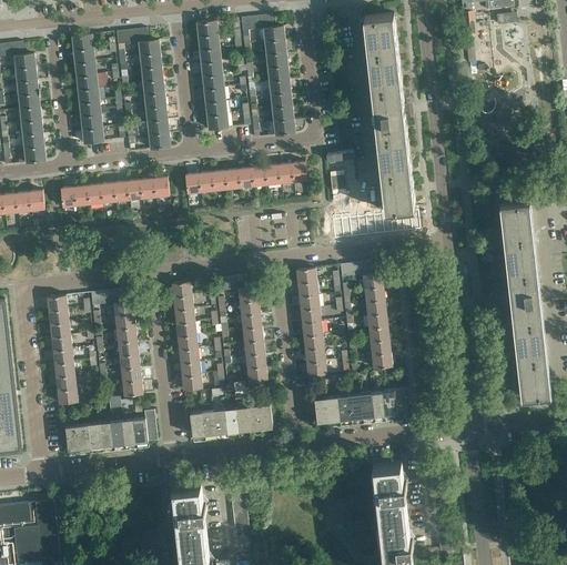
[(513,1),(512,0),(461,0),(462,4),(463,13),(462,13),(462,16),(465,40),(468,40),(474,39),(471,13),(469,3),(484,2),(485,11),(487,10),(507,8),(513,8),(513,1)]
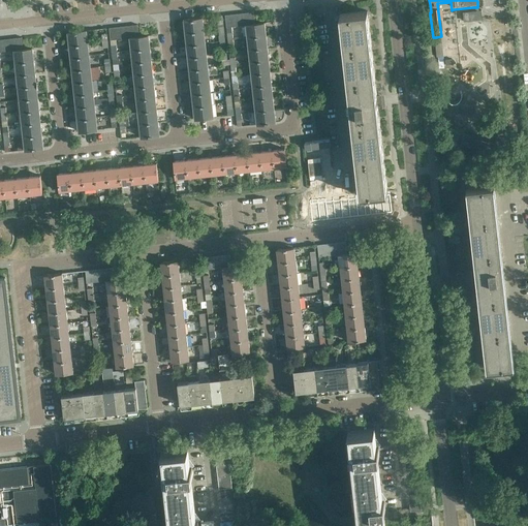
[(469,14),(463,14),(463,22),(480,21),(480,12),(469,12),(469,14)]
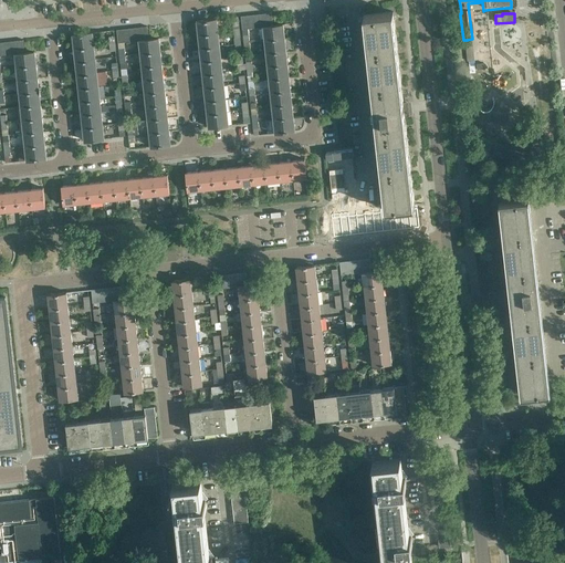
[(363,18),(385,211),(412,208),(403,117),(407,117),(406,106),(401,106),(391,14),(363,18)]
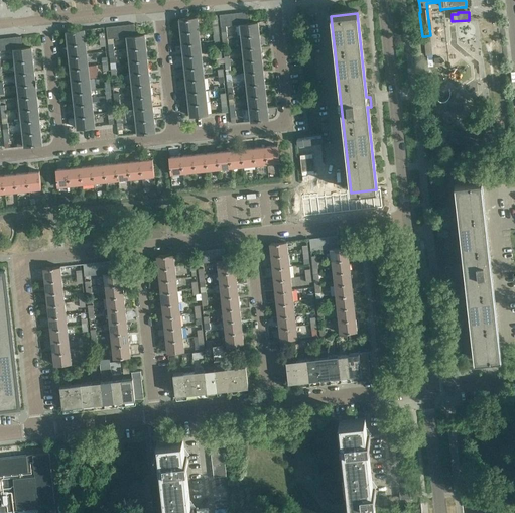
[(196,20),(179,22),(180,34),(198,32),(196,20)]
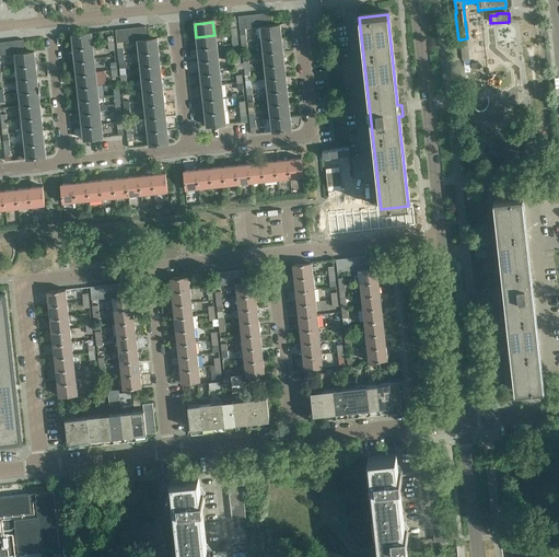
[(269,28),(263,30),(260,30),(261,43),(280,41),(279,27),(269,27),(269,28)]
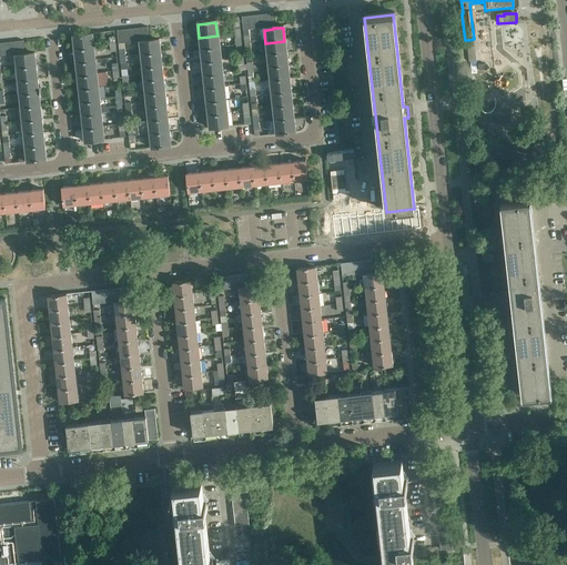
[(72,38),(74,51),(93,49),(91,36),(72,38)]
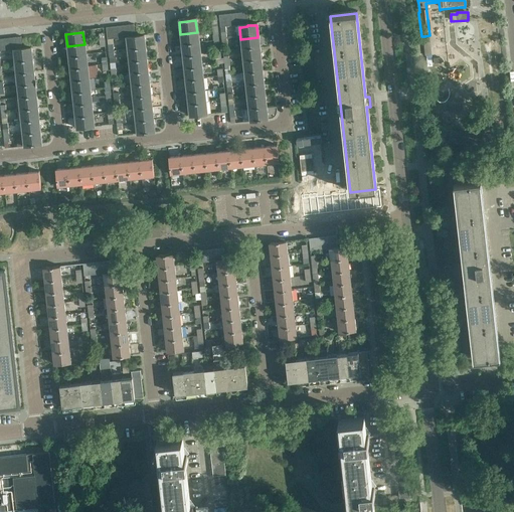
[(197,32),(180,34),(181,46),(198,44),(197,32)]
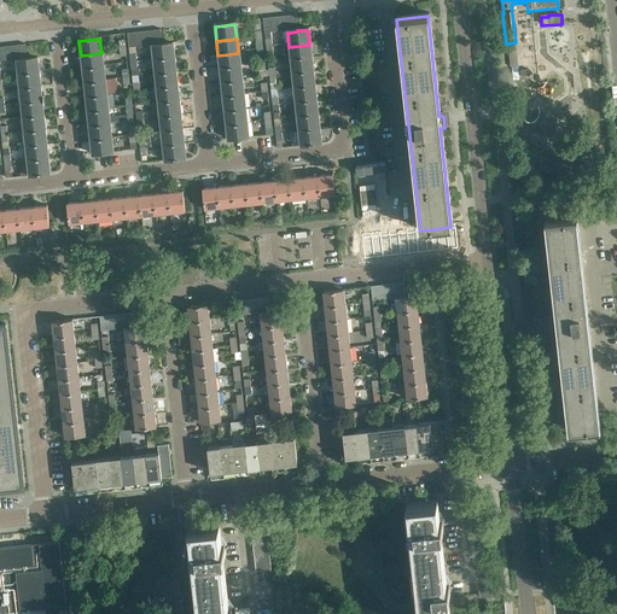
[(511,47),(510,44),(506,44),(508,70),(517,69),(514,47),(511,47)]
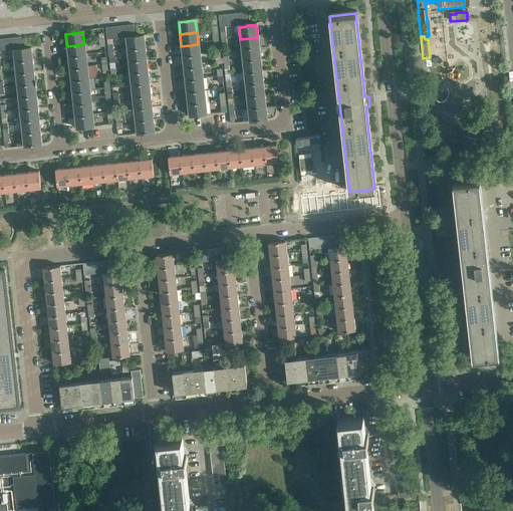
[(135,39),(129,39),(126,39),(127,51),(145,49),(143,37),(135,38),(135,39)]
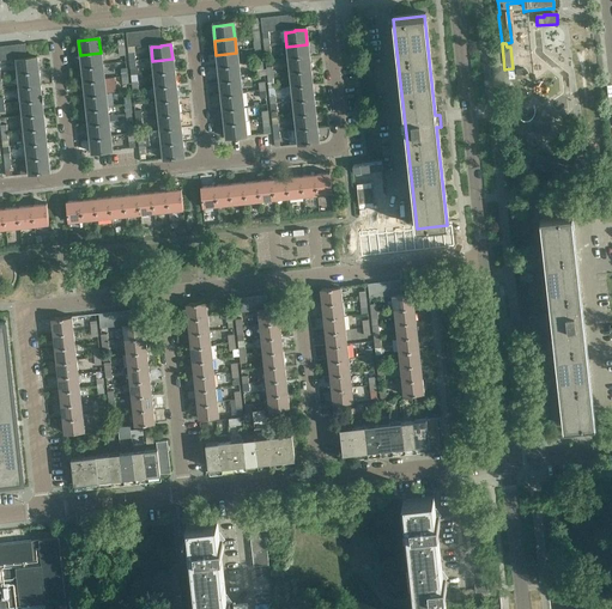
[(307,44),(286,47),(289,61),(308,59),(307,44)]
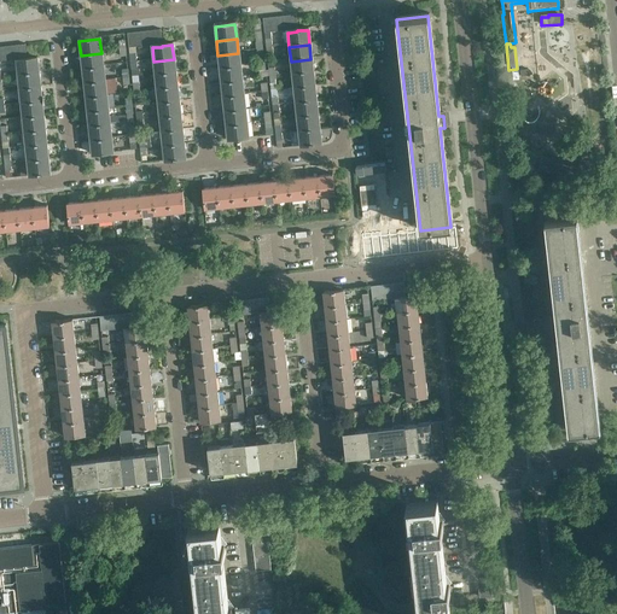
[(102,53),(81,56),(82,70),(103,68),(102,53)]
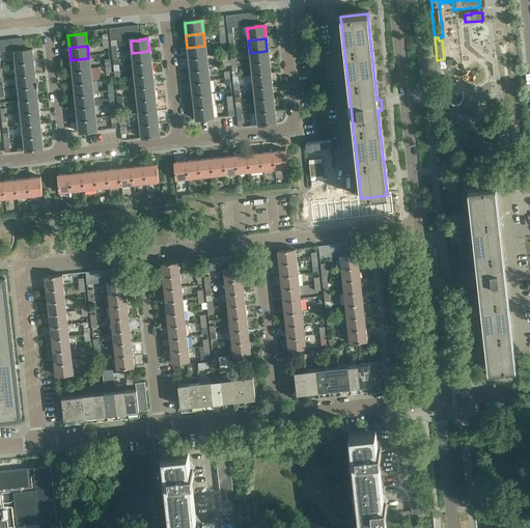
[(204,46),(187,48),(189,60),(205,58),(204,46)]
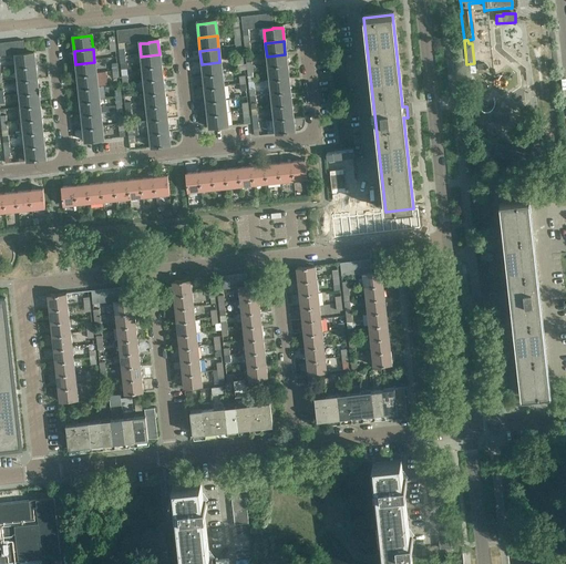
[(17,57),(14,58),(17,71),(34,69),(33,54),(23,55),(23,57),(17,57)]
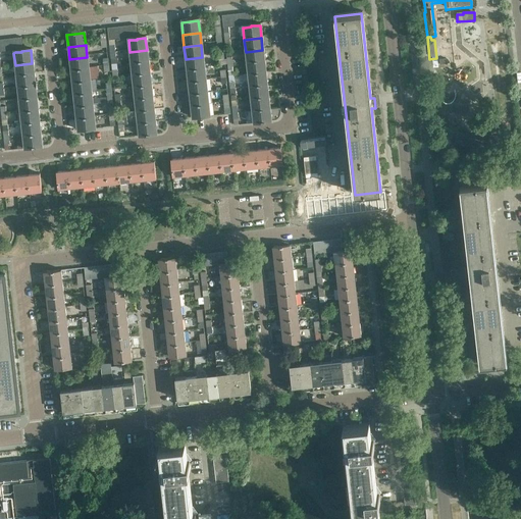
[(147,50),(129,52),(131,64),(148,63),(147,50)]
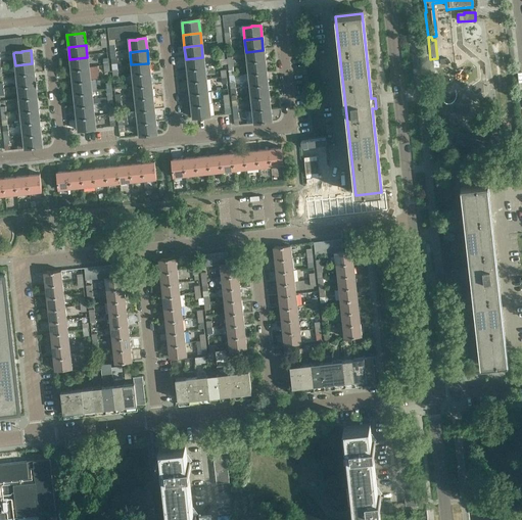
[(263,50),(246,52),(247,64),(264,62),(263,50)]
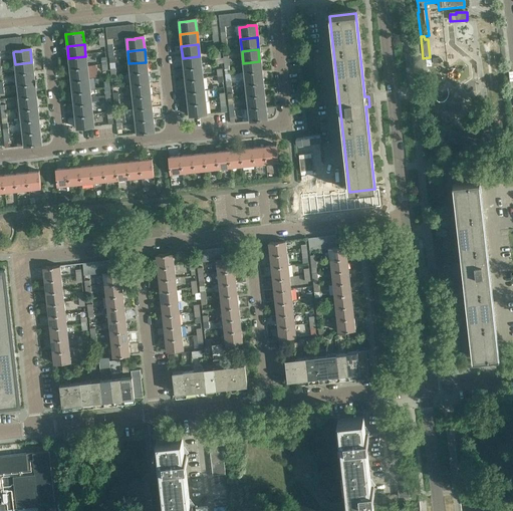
[(85,56),(68,58),(69,70),(86,68),(85,56)]
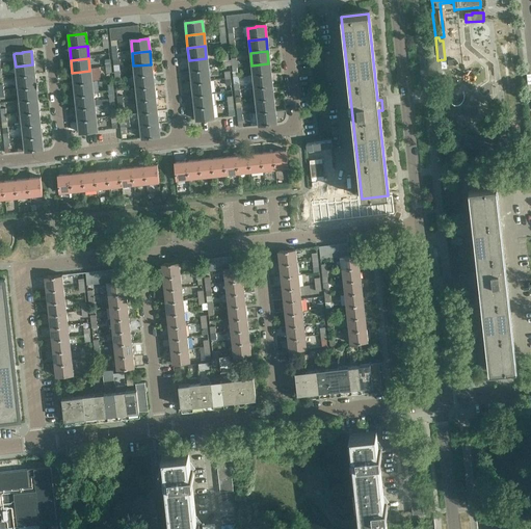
[(206,58),(189,60),(190,73),(208,71),(206,58)]
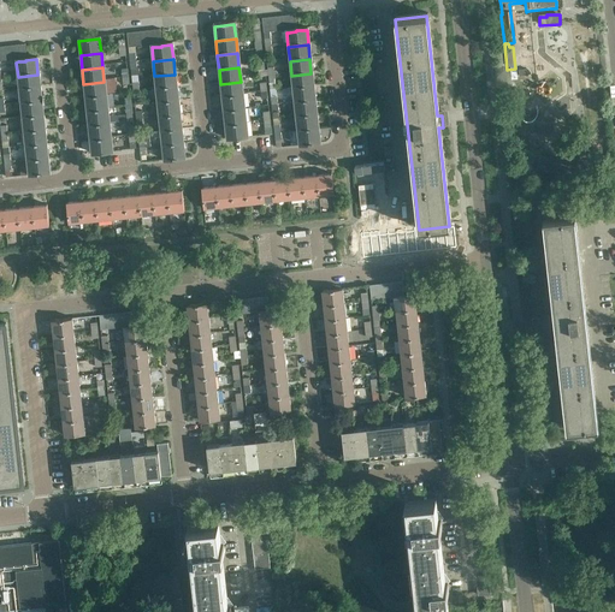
[(311,73),(291,76),(293,90),(313,88),(311,73)]
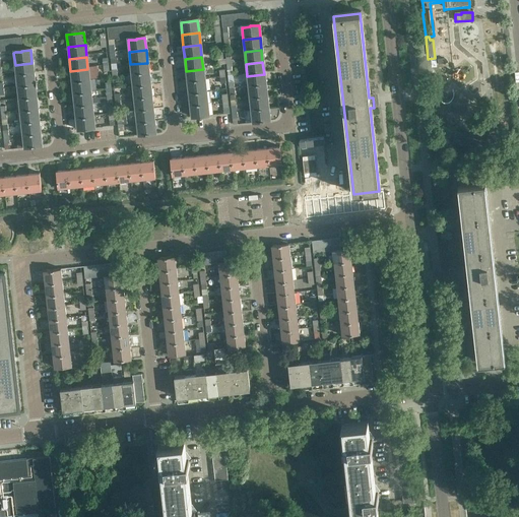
[(31,63),(15,65),(16,77),(34,75),(31,63)]
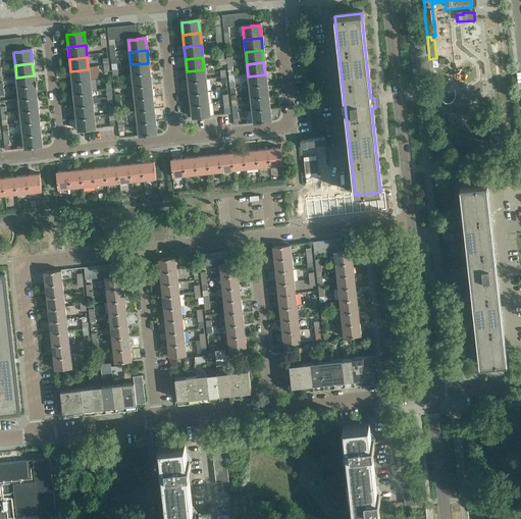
[(148,63),(131,64),(133,78),(149,75),(148,63)]
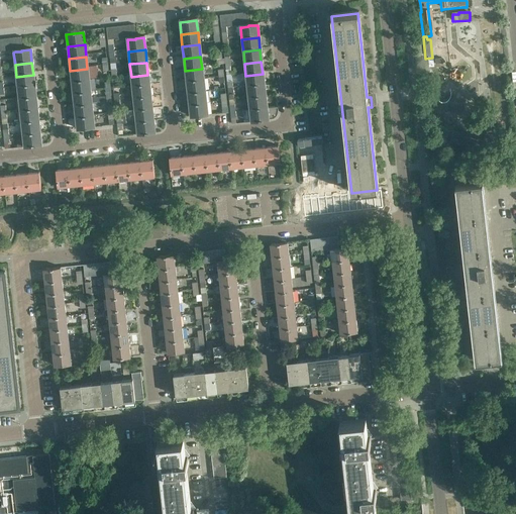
[(70,71),(72,83),(89,81),(87,69),(70,71)]
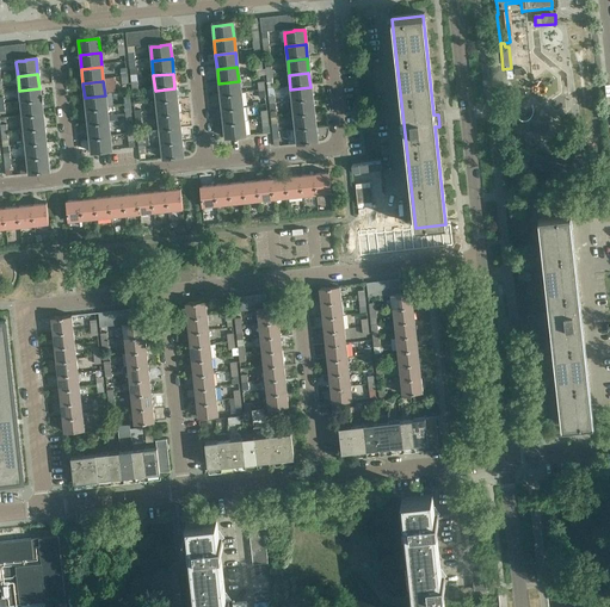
[(239,81),(219,84),(220,98),(240,95),(239,81)]
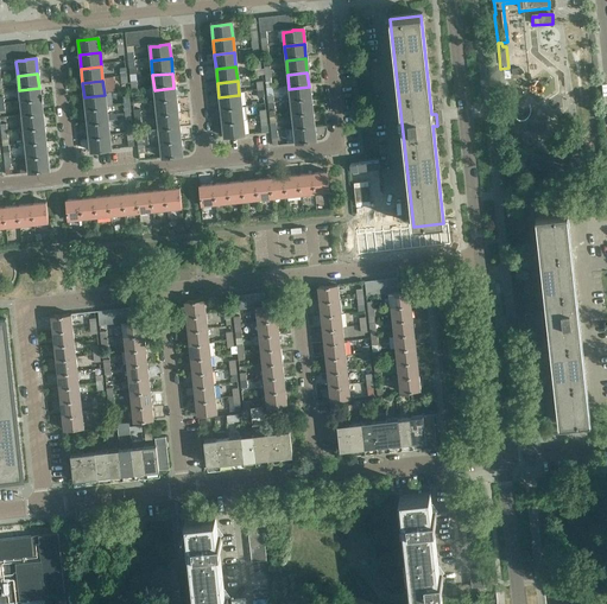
[(309,87),(289,89),(290,103),(310,101),(309,87)]
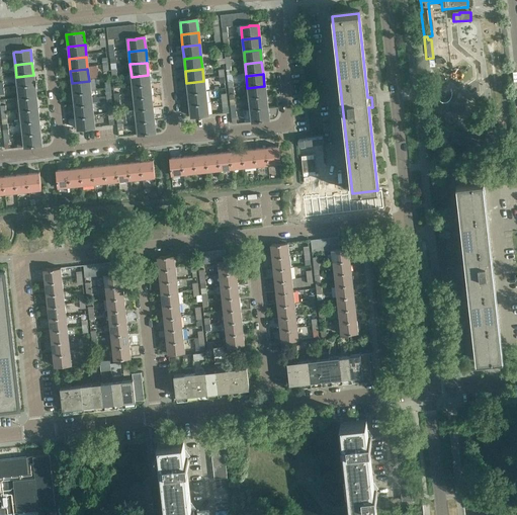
[(33,75),(16,77),(17,89),(34,87),(33,75)]
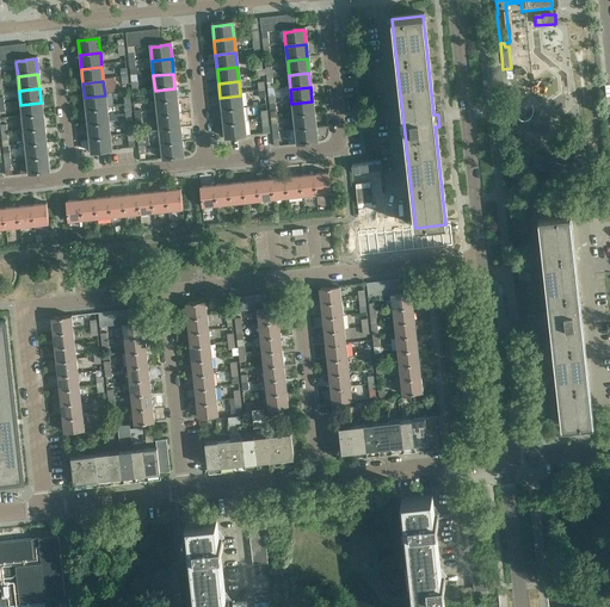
[(174,88),(155,91),(156,104),(177,101),(174,88)]
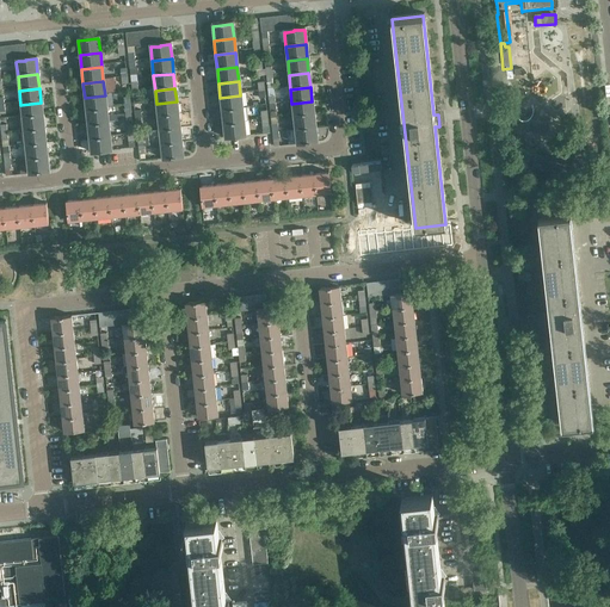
[(105,95),(85,98),(86,112),(106,110),(105,95)]
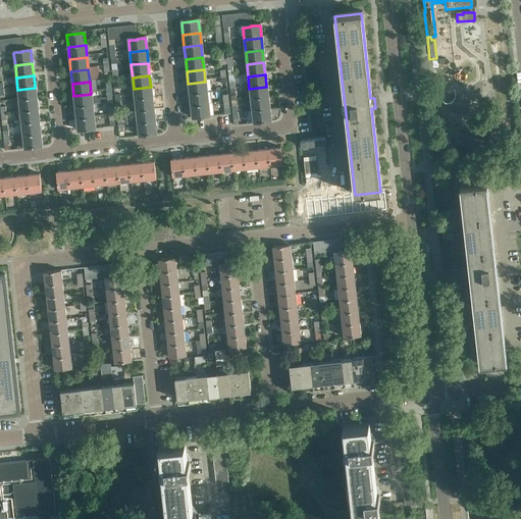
[(207,94),(205,82),(188,84),(190,96),(207,94)]
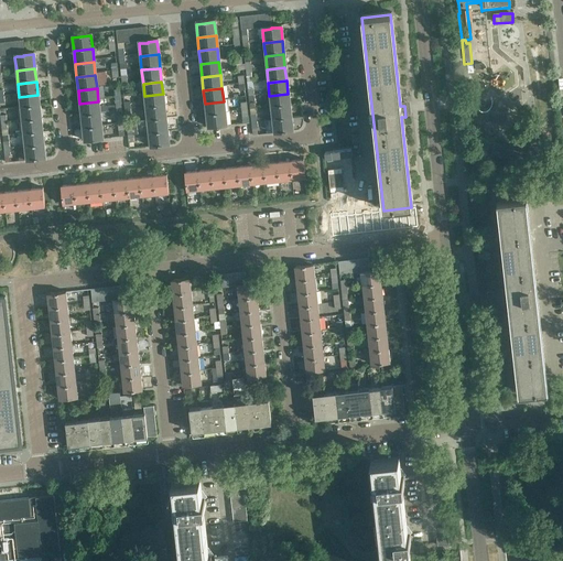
[(164,107),(163,94),(144,96),(145,109),(164,107)]
